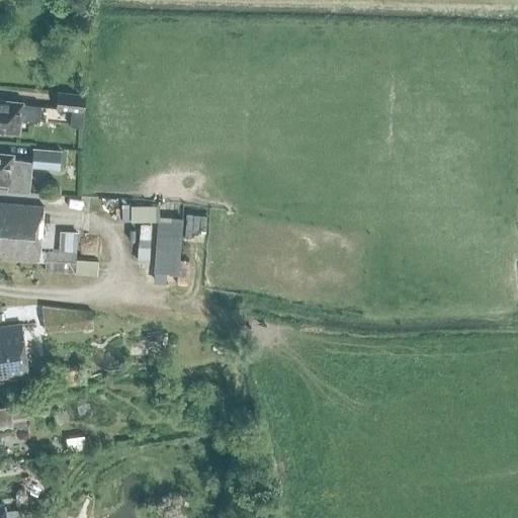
[(84,94),(56,91),(54,107),(70,109),(69,125),(81,126),(84,94)]
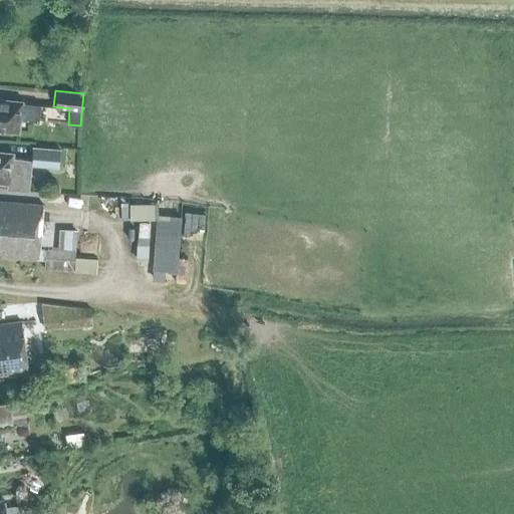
[(39,104),(0,99),(0,129),(16,131),(18,119),(37,121),(39,104)]
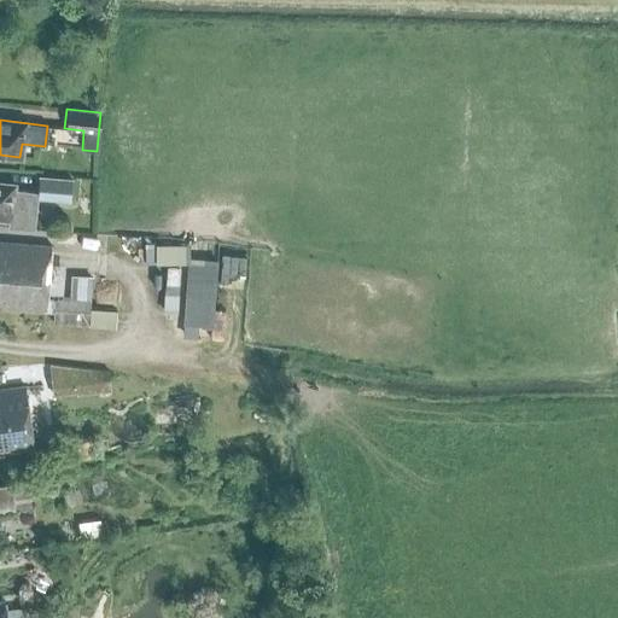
[(69,199),(70,180),(38,176),(36,191),(36,197),(69,199)]
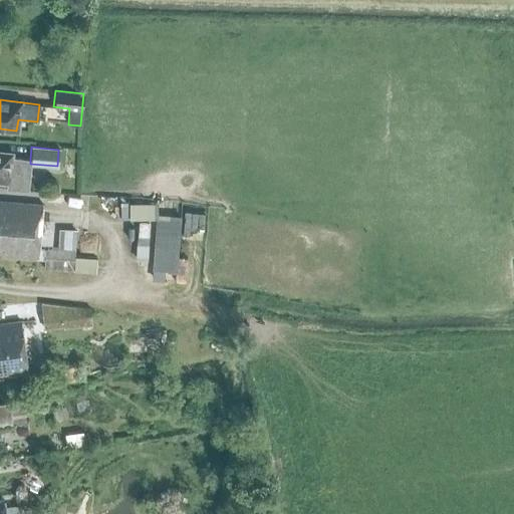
[(30,164),(30,159),(24,159),(10,157),(10,154),(0,153),(0,181),(7,182),(7,190),(28,192),(30,164)]
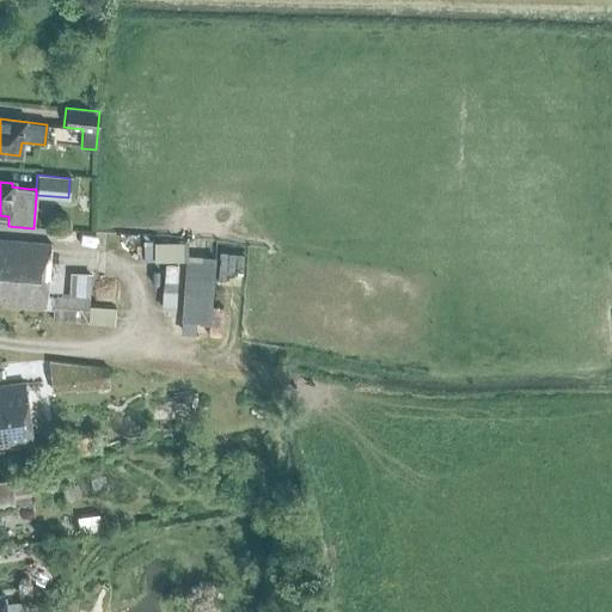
[(50,243),(0,239),(0,301),(46,306),(50,243)]
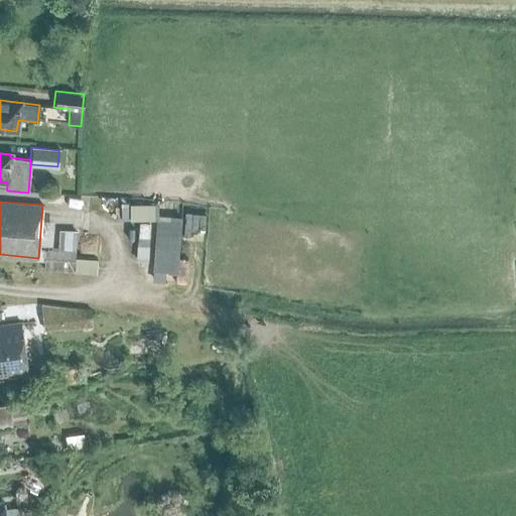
[(158,205),(129,205),(129,221),(156,221),(152,271),(176,273),(179,218),(158,216),(158,205)]
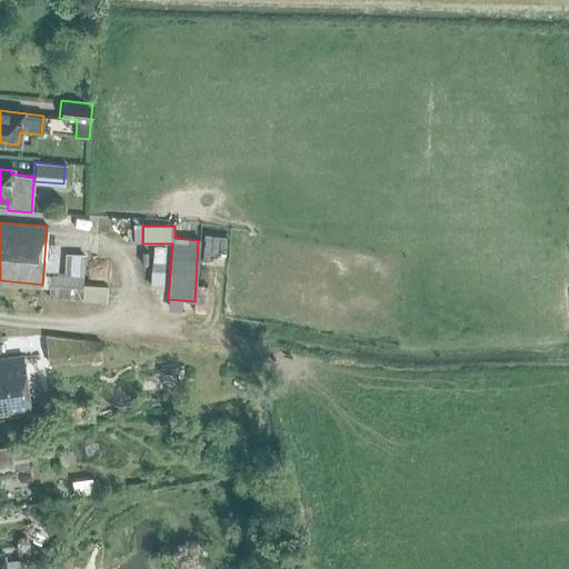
[(83,256),(65,255),(63,271),(58,271),(58,277),(50,277),(48,299),(106,302),(107,286),(82,285),(83,256)]
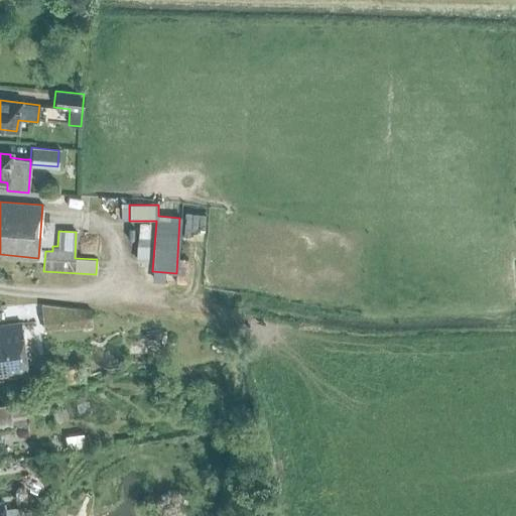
[(187,232),(187,245),(209,245),(209,233),(187,232)]
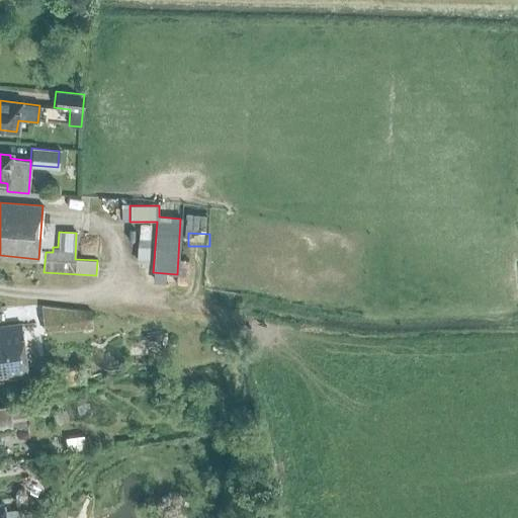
[(93,328),(91,311),(41,306),(45,332),(64,329),(65,331),(93,328)]
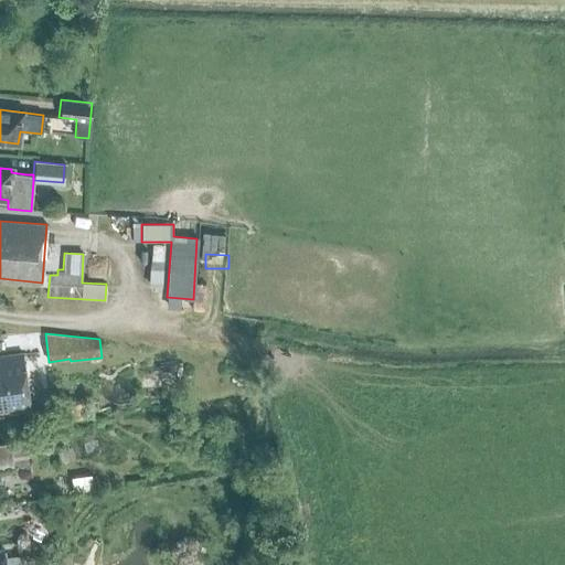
[(30,409),(22,353),(0,355),(0,416),(29,413),(30,409)]
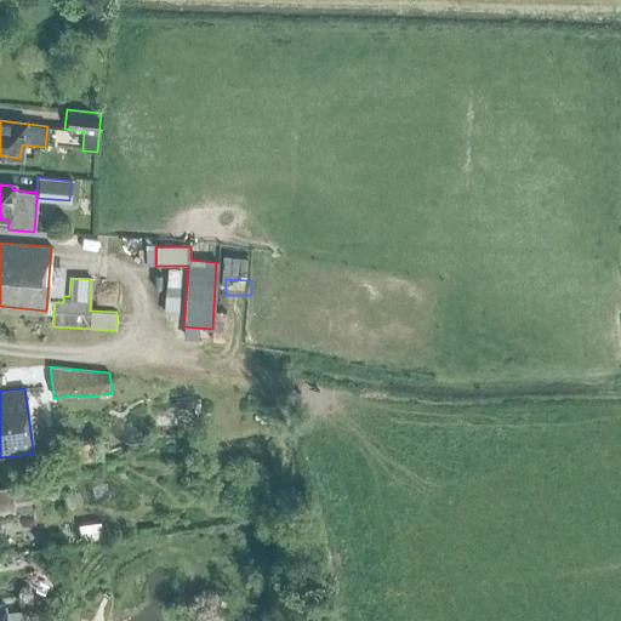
[(11,493),(11,486),(0,488),(0,514),(29,511),(27,490),(11,493)]
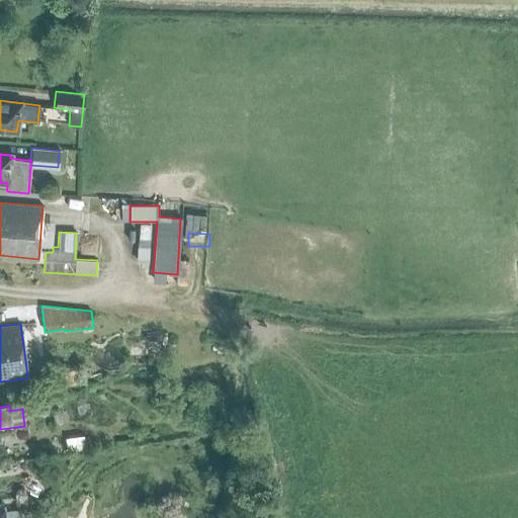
[(85,437),(66,439),(68,451),(87,448),(85,437)]
